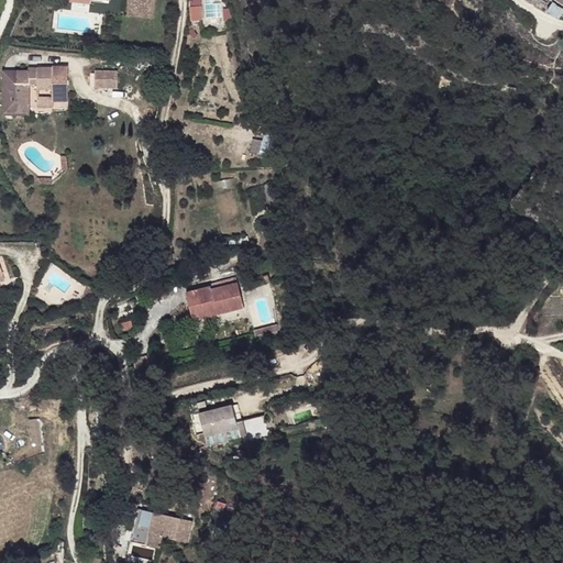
[(232,17),(231,8),(223,9),(222,0),(202,0),(205,19),(232,17)]
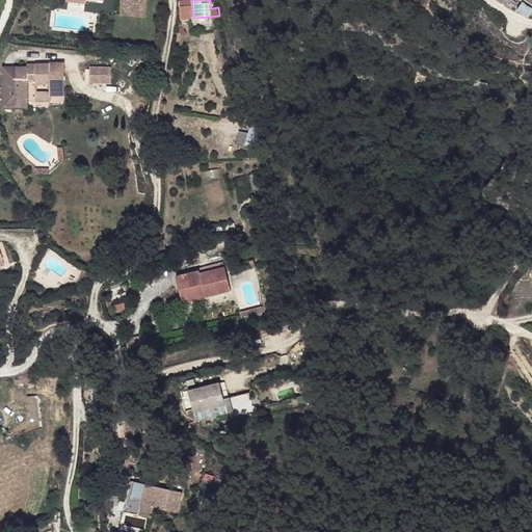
[(528,18),(531,11),(531,3),(526,0),(524,0),(517,10),(528,18)]
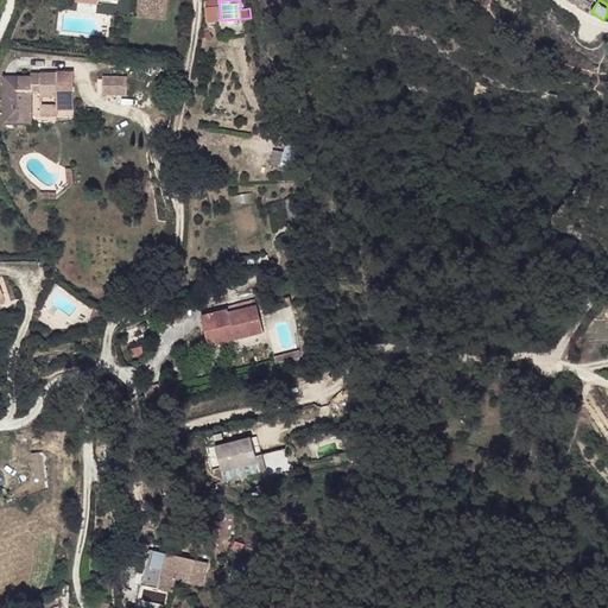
[(214,38),(209,31),(204,35),(208,40),(214,38)]
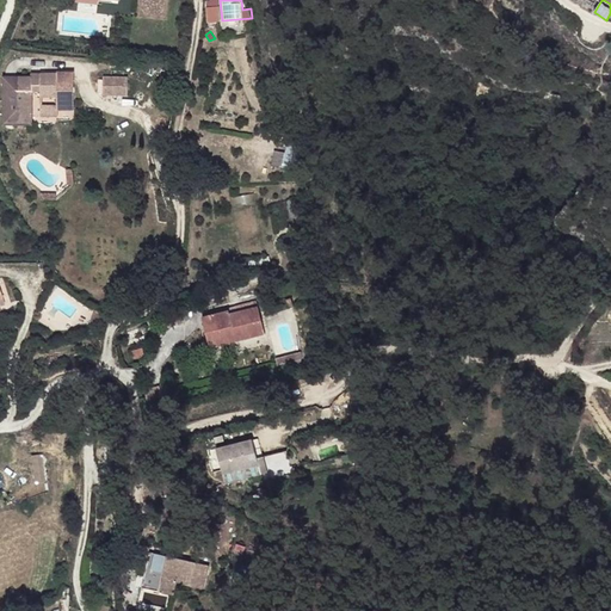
[(178,90),(183,76),(172,73),(167,86),(178,90)]
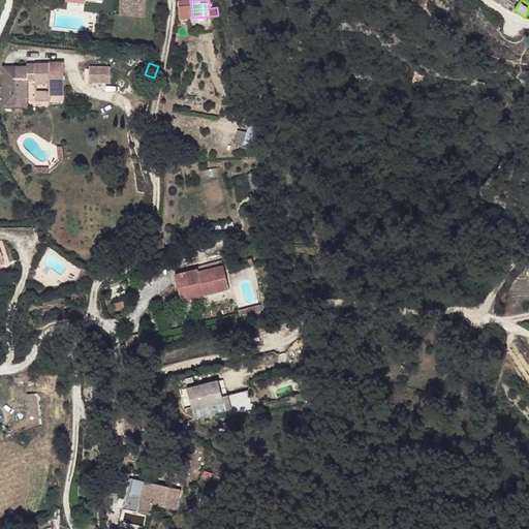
[(64,95),(64,72),(61,72),(50,72),(50,64),(35,64),(35,69),(28,69),(28,67),(16,67),(16,107),(28,107),(27,79),(35,79),(35,84),(50,84),(50,91),(50,95),(64,95)]
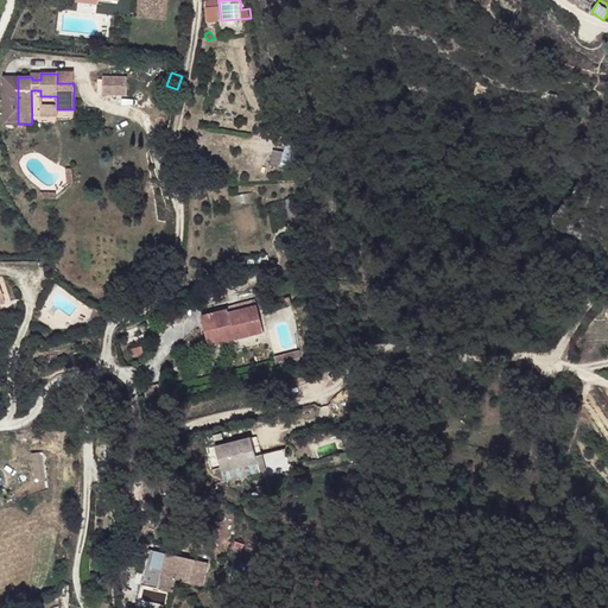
[(127,95),(127,76),(103,76),(102,95),(127,95)]
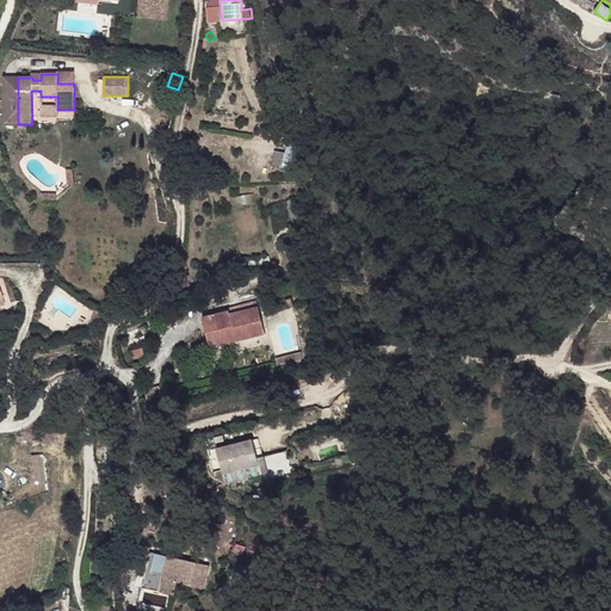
[(57,110),(57,105),(41,105),(41,116),(57,116),(57,110)]
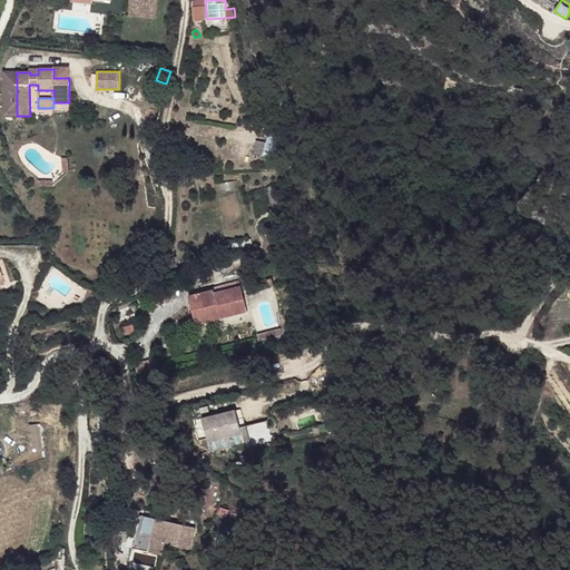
[(278,159),(285,128),(271,126),(267,144),(256,140),(254,154),(278,159)]
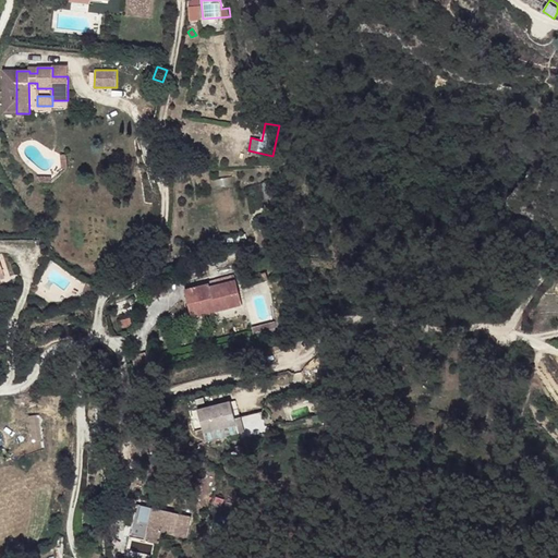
[(273,195),(269,182),(263,183),(268,211),(275,210),(273,195)]
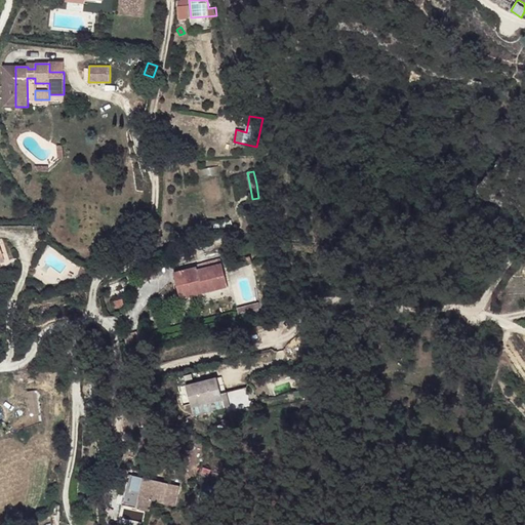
[(228,287),(220,258),(208,261),(209,267),(202,269),(201,264),(201,263),(194,265),(194,268),(174,274),(178,294),(202,288),(203,293),(228,287)]
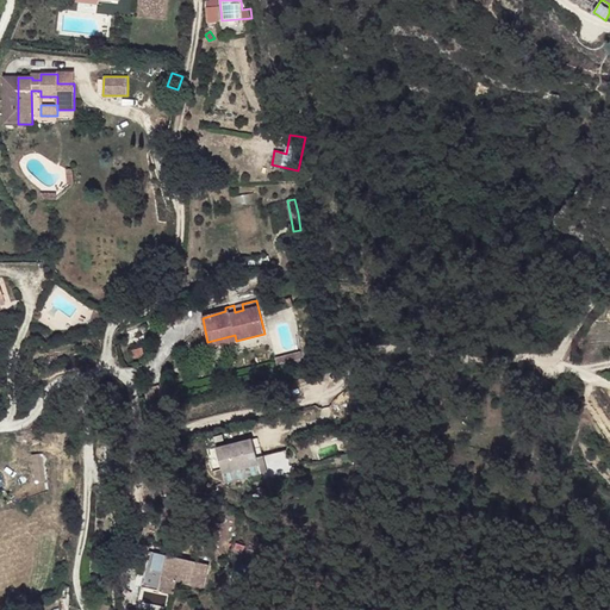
[(104,312),(95,309),(89,323),(98,327),(104,312)]
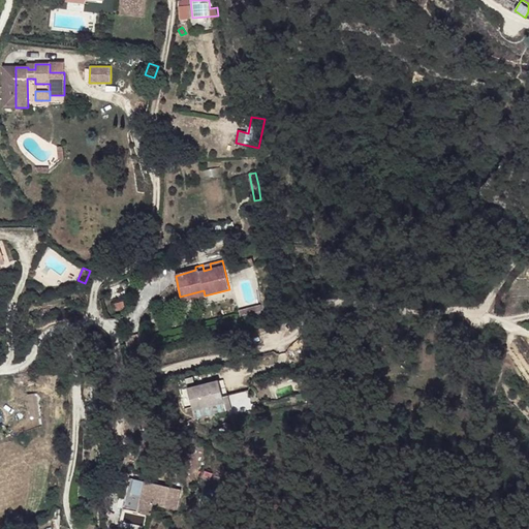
[(158,278),(154,269),(142,274),(146,284),(158,278)]
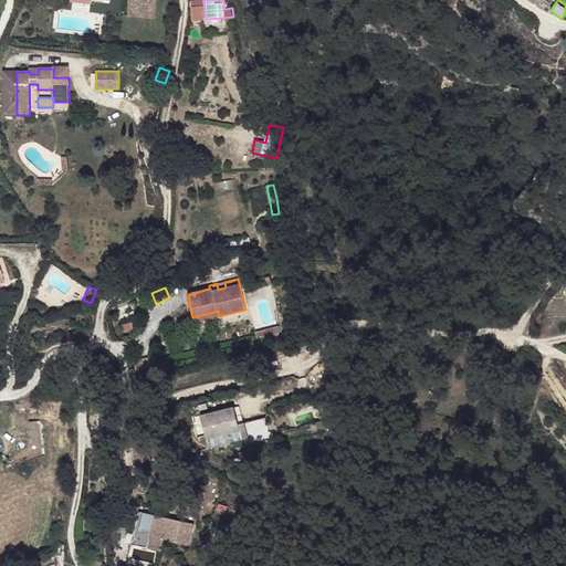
[(195,323),(219,316),(218,311),(192,317),(195,323)]
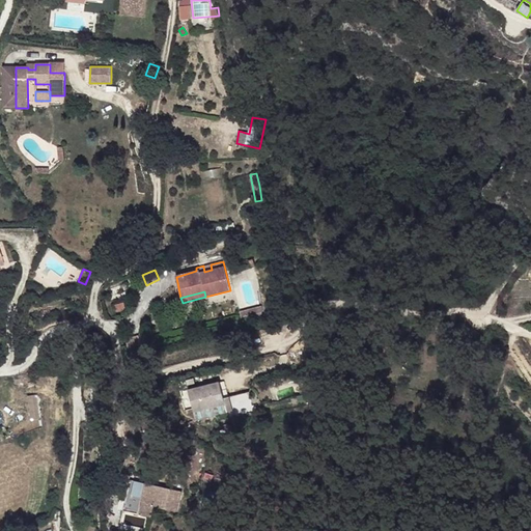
[(178,309),(176,302),(170,304),(171,310),(178,309)]
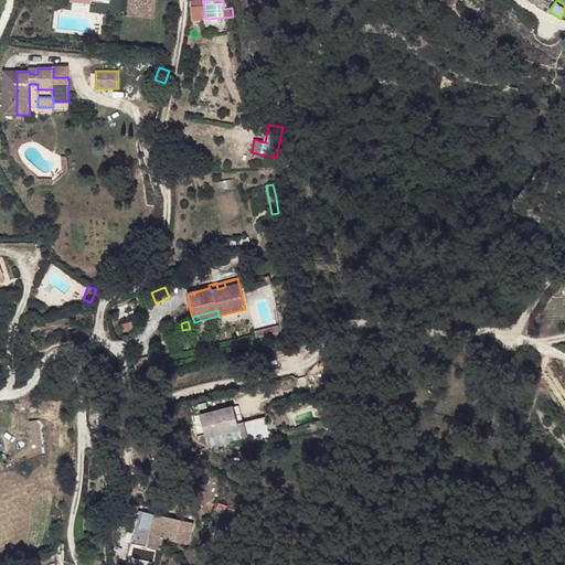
[(134,330),(131,322),(123,324),(125,332),(134,330)]
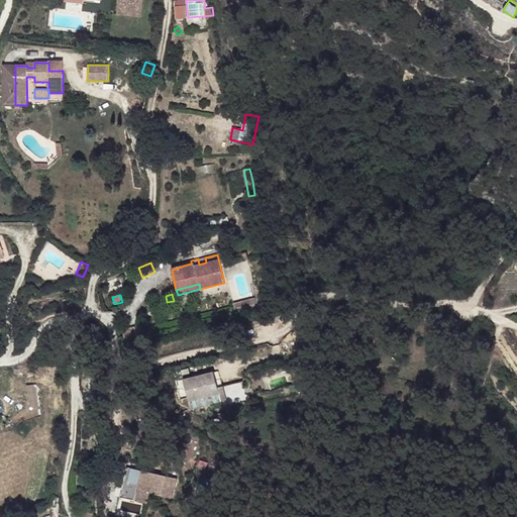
[(243,307),(242,301),(233,304),(235,309),(243,307)]
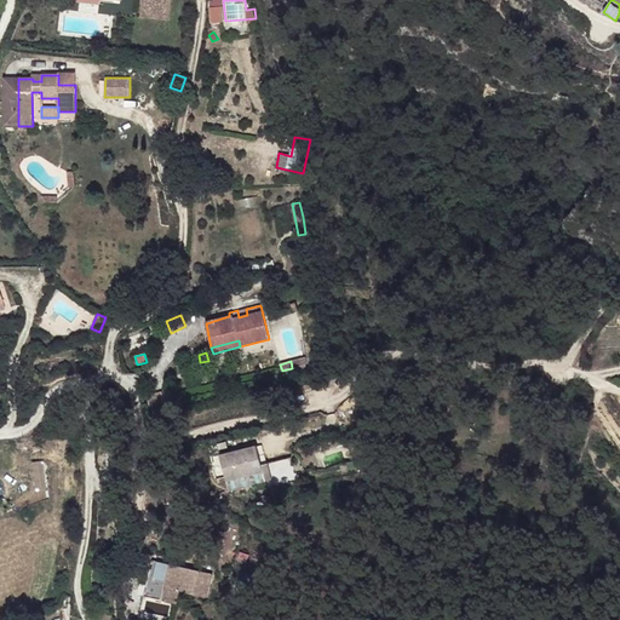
[(127,459),(130,449),(138,451),(139,445),(132,443),(132,442),(116,440),(112,455),(127,459)]
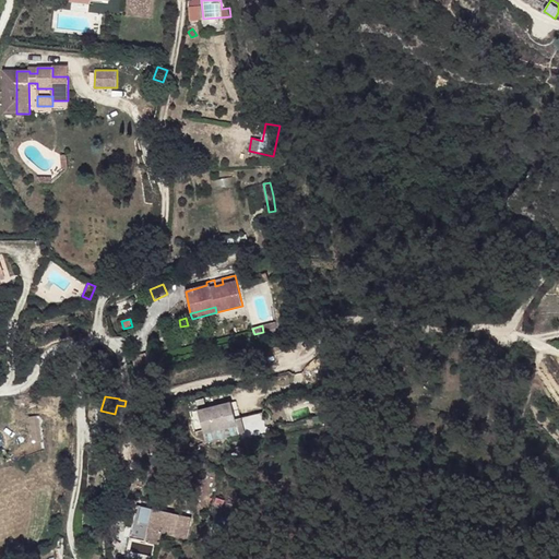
[(265,427),(262,413),(236,419),(232,403),(199,411),(204,433),(237,425),(239,433),(265,427)]
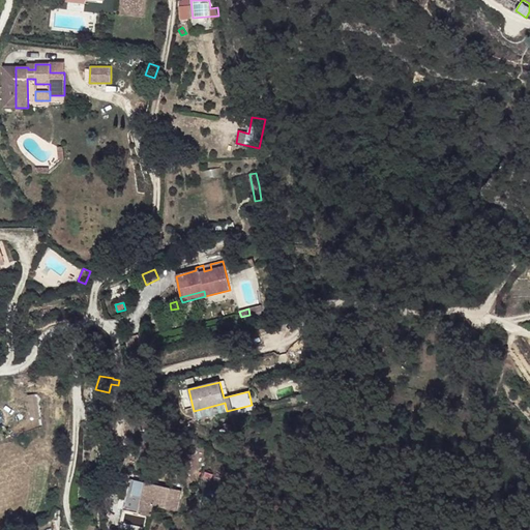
[(37,395),(27,396),(30,418),(40,417),(37,395)]
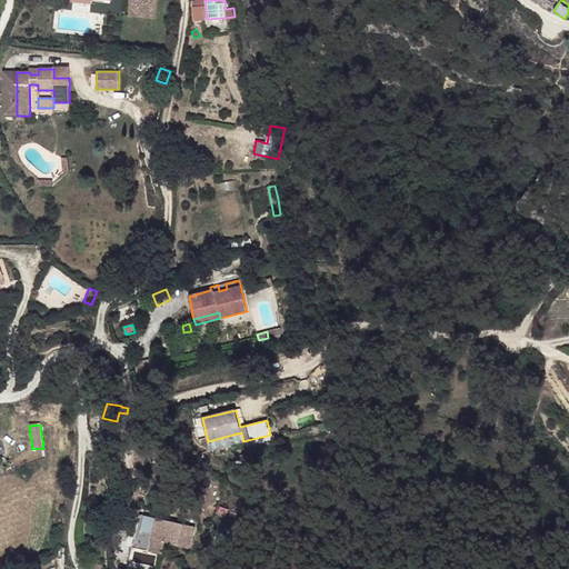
[(243,441),(241,432),(208,441),(210,450),(243,441)]
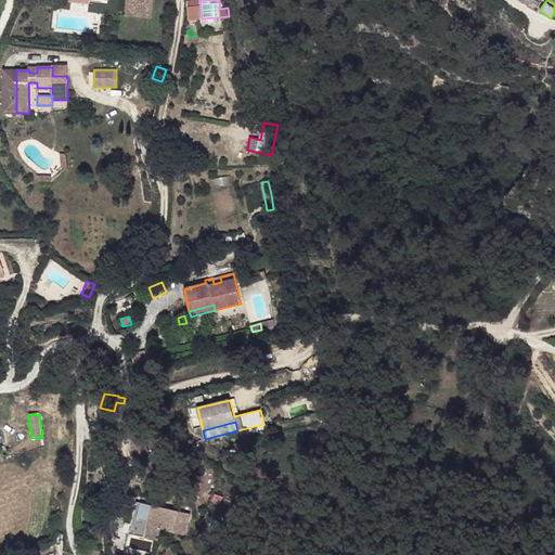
[(129,495),(129,481),(119,481),(120,495),(129,495)]
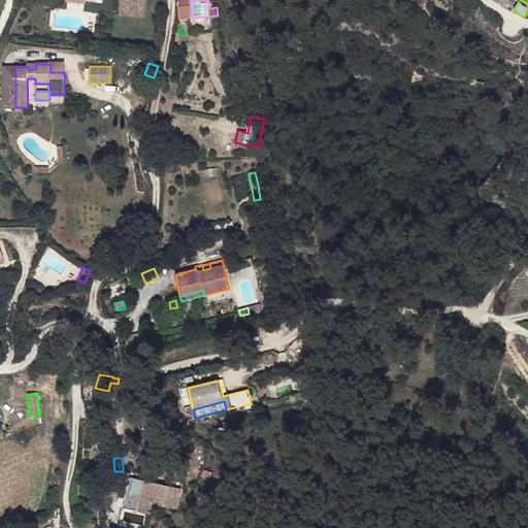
[(175,508),(180,489),(129,477),(122,507),(151,515),(153,503),(175,508)]
